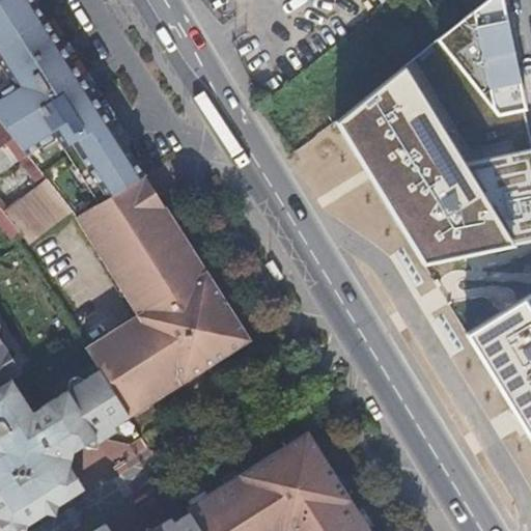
[(0,0),(0,63),(15,85),(0,94),(0,123),(11,137),(27,158),(57,138),(60,142),(101,117),(106,115),(32,0),(0,0)]
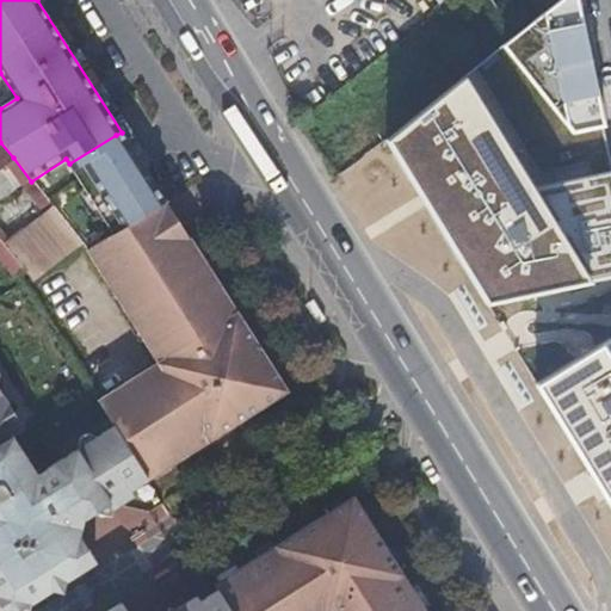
[(514,292),(610,279),(610,172),(587,176),(586,166),(575,150),(579,134),(597,121),(581,98),(579,81),(563,60),(563,56),(542,25),(388,129),(390,148),(438,217),(488,227),(500,226),(518,228),(513,250),(482,271),(483,284),(494,300),(497,289),(514,292)]
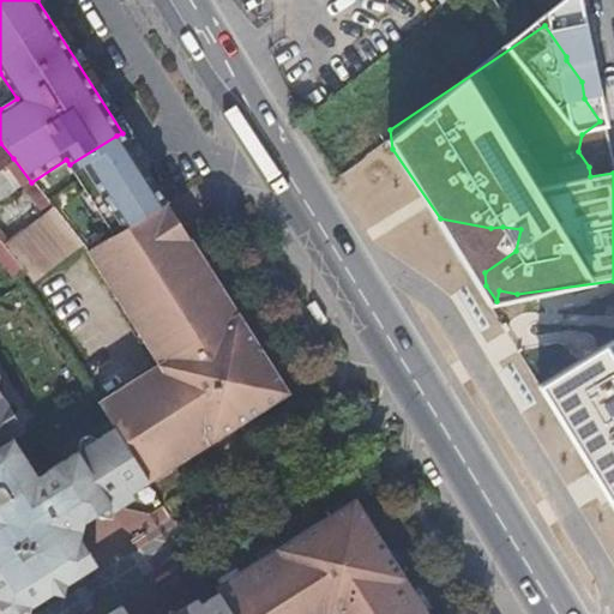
[(166,202),(122,133),(116,136),(70,164),(114,234),(166,202)]
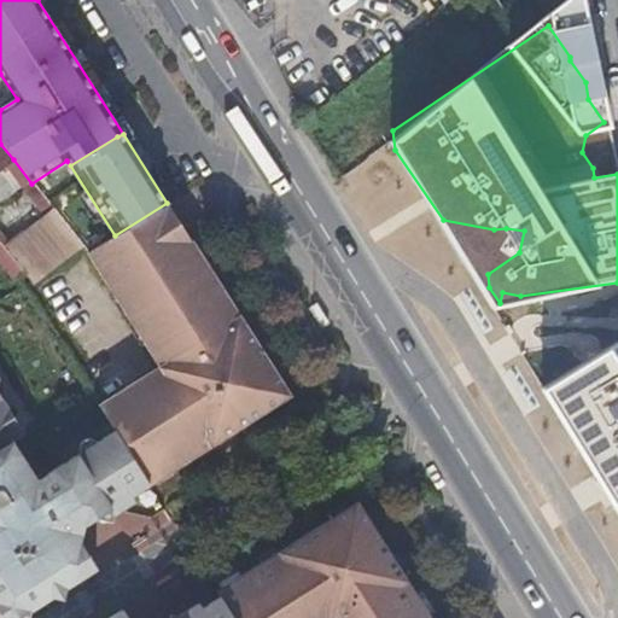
[(0,169),(13,159),(0,144),(0,169)]
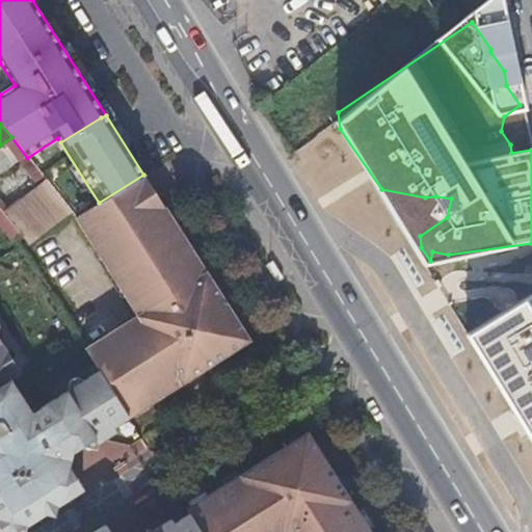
[(248,341),(143,175),(99,203),(73,218),(139,320),(87,354),(101,375),(128,417),(177,388),(248,341)]
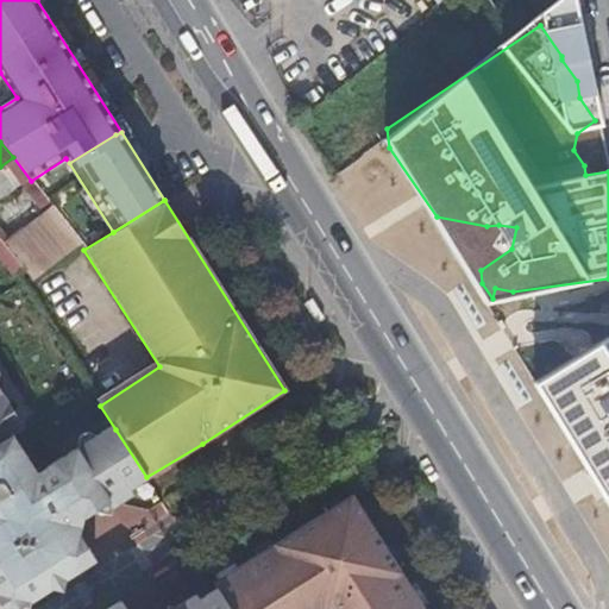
[(56,211),(6,248),(32,281),(33,282),(82,243),(56,211)]
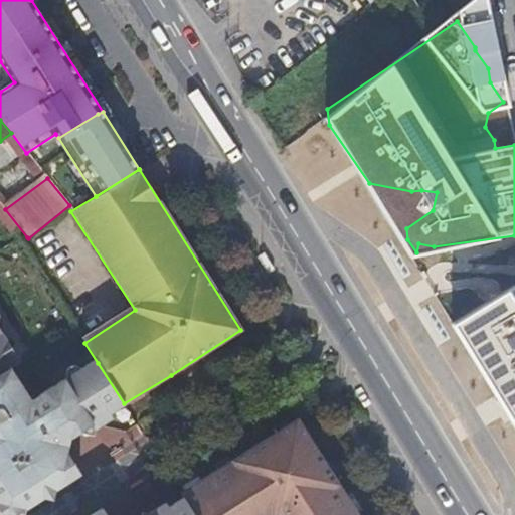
[(514,281),(486,287),(474,293),(477,307),(452,320),(492,395),(490,384),(514,431),(514,281)]
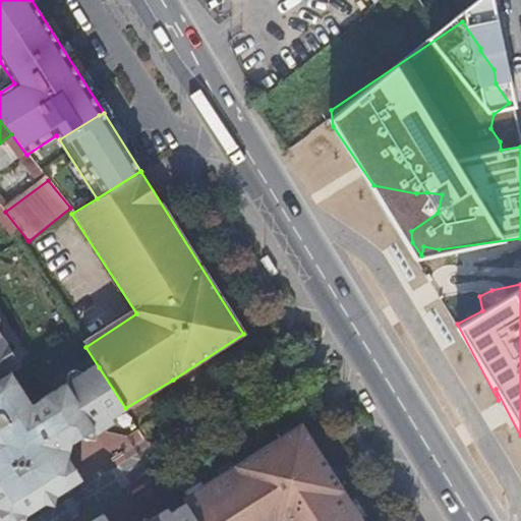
[(67,445),(125,408),(99,367),(34,408),(35,417),(31,419),(4,375),(17,368),(0,340),(0,520),(13,520),(79,480),(65,457),(52,455),(54,443),(67,445)]
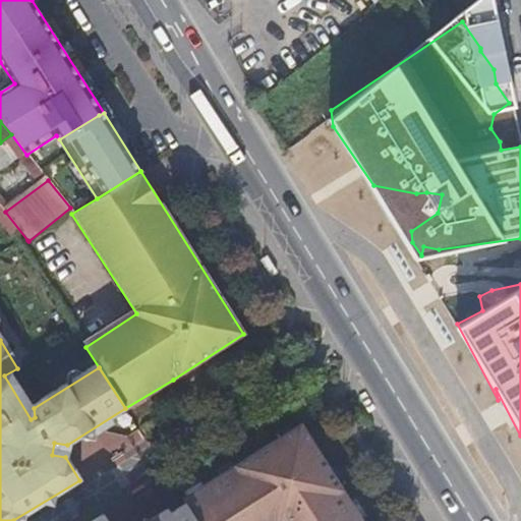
[(181,499),(184,503),(193,520),(358,520),(298,424),(181,499)]
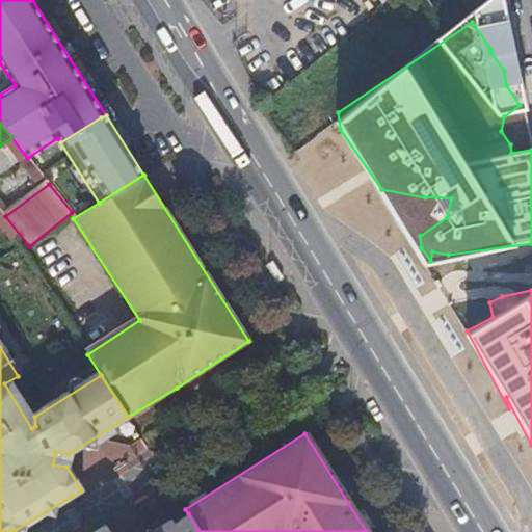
[(159,531),(109,531),(105,525),(92,531),(197,531),(188,513),(159,531)]
